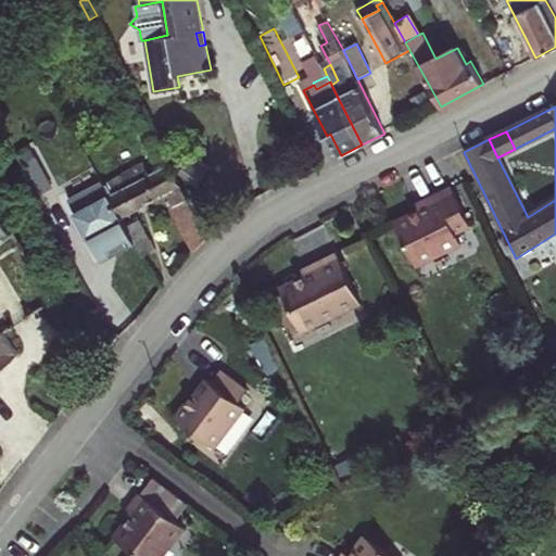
[(159,144),(148,151),(158,169),(168,164),(159,144)]
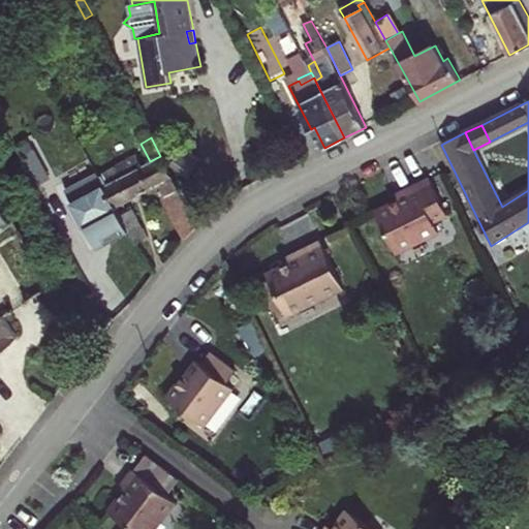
[(22,158),(36,185),(49,179),(33,152),(22,158)]
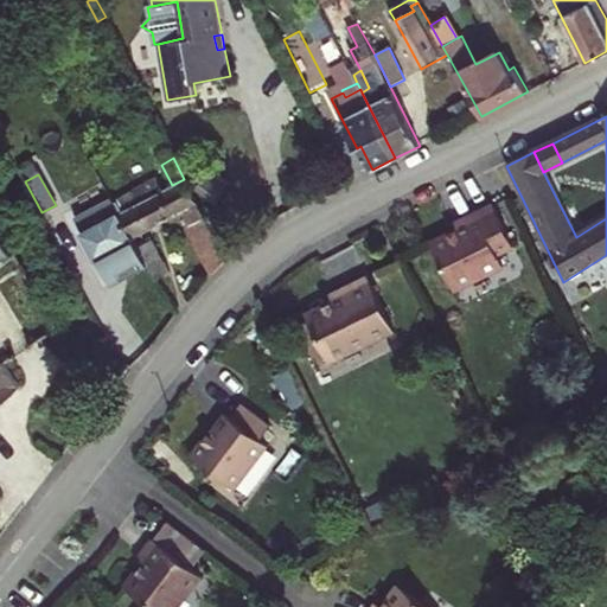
[(179,215),(210,274),(228,257),(184,179),(172,185),(164,189),(157,177),(113,199),(133,237),(179,215)]
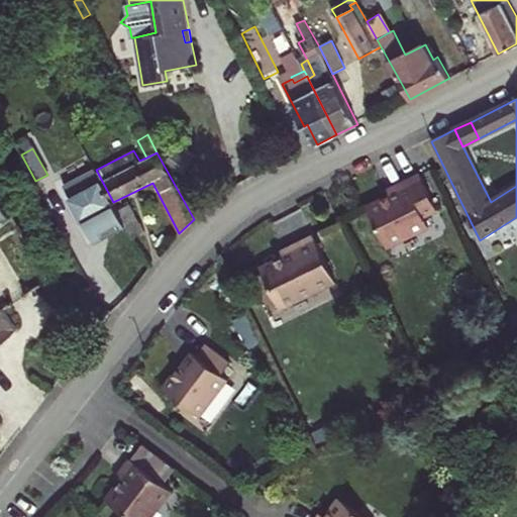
[(76,206),(83,221),(115,204),(113,202),(96,170),(60,189),(71,209),(76,206)]
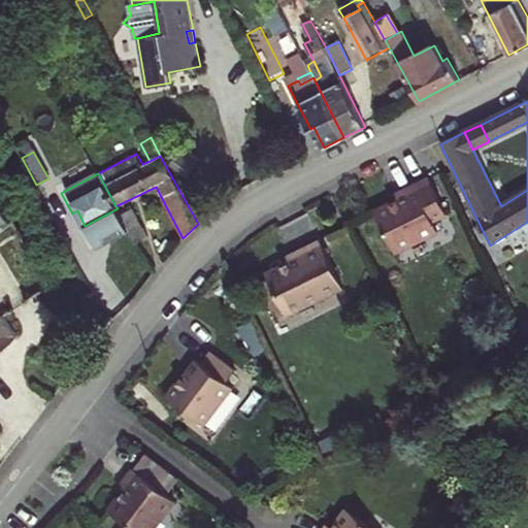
[(446,216),(427,177),(399,192),(401,198),(395,201),(373,212),(394,254),(437,232),(432,222),(446,216)]
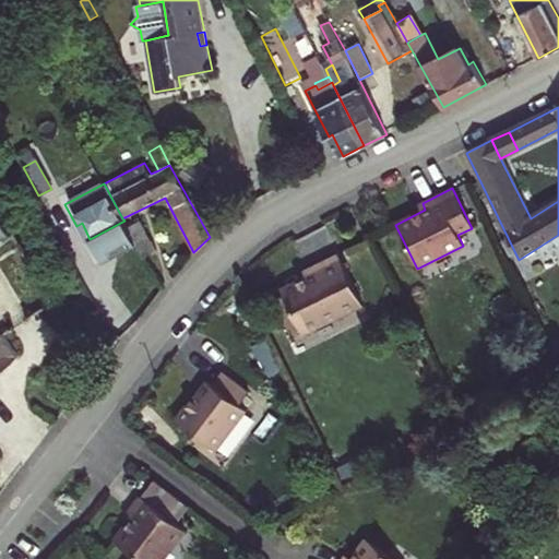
[(425,210),(423,203),(415,206),(418,213),(425,210)]
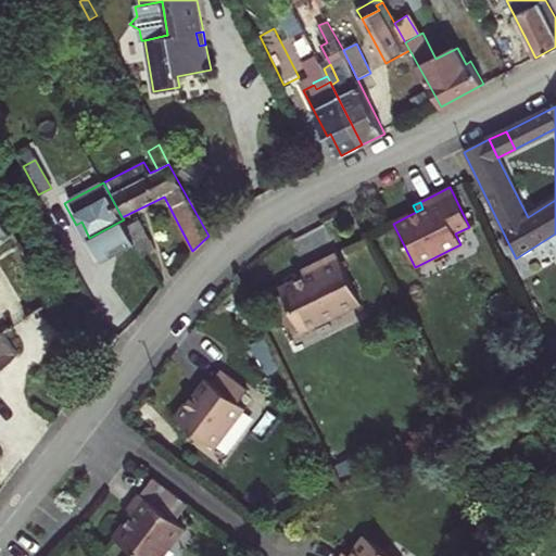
[(0,240),(14,231),(0,209),(0,240)]
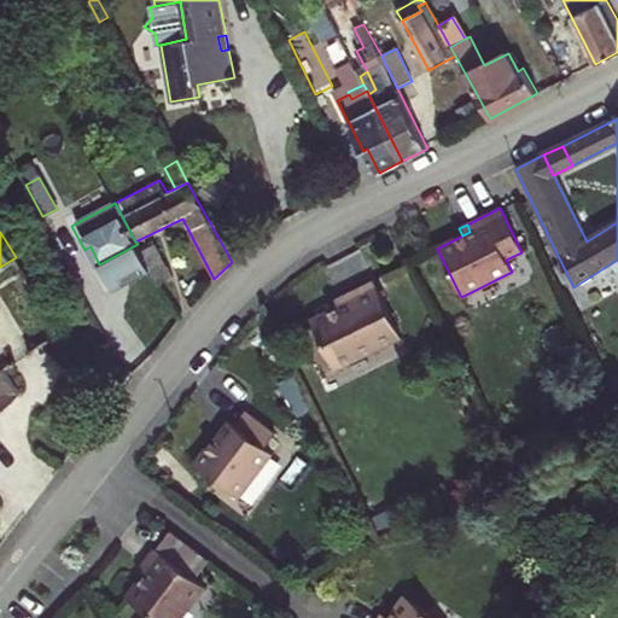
[(141,252),(159,284),(174,277),(156,244),(141,252)]
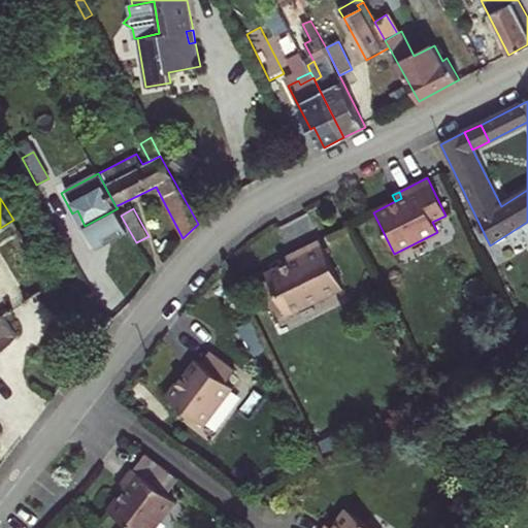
[(341,289),(318,241),(289,256),(292,262),(286,265),(264,276),(285,318),(341,289)]
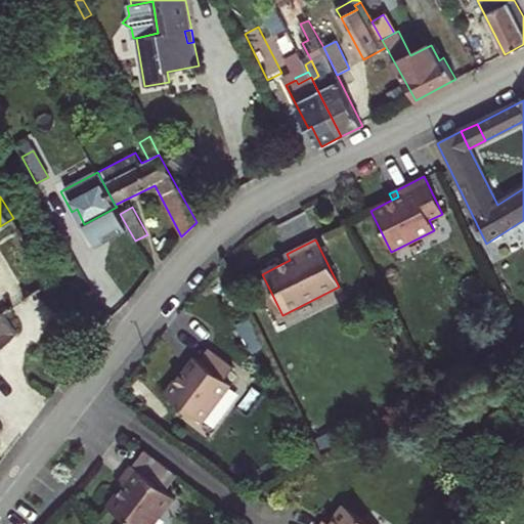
[(290,260),(287,254),(280,257),(284,263),(290,260)]
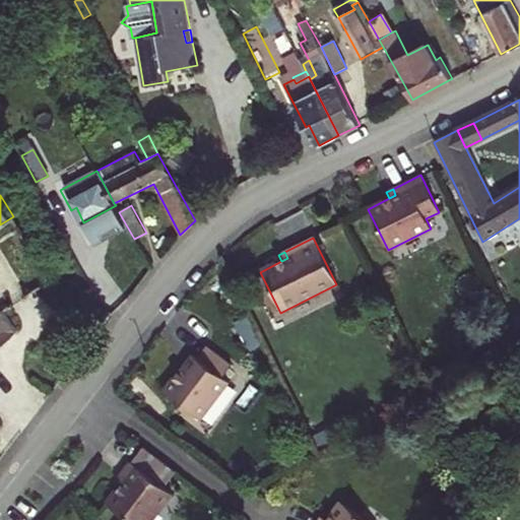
[(0,348),(18,330),(4,310),(0,312),(0,348)]
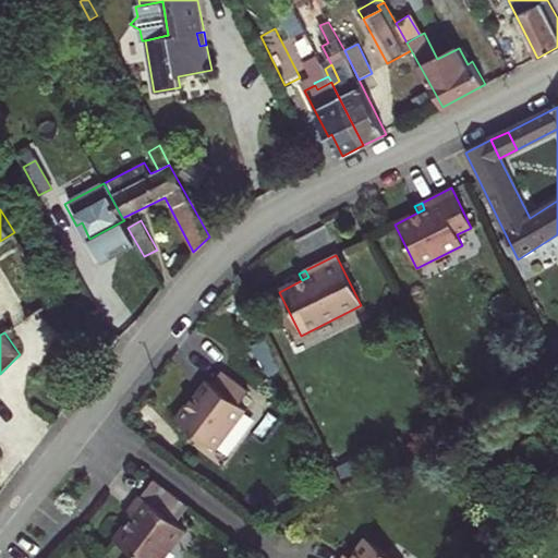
[(247,395),(220,375),(210,388),(199,402),(194,398),(174,425),(214,453),(244,412),(238,408),(247,395)]
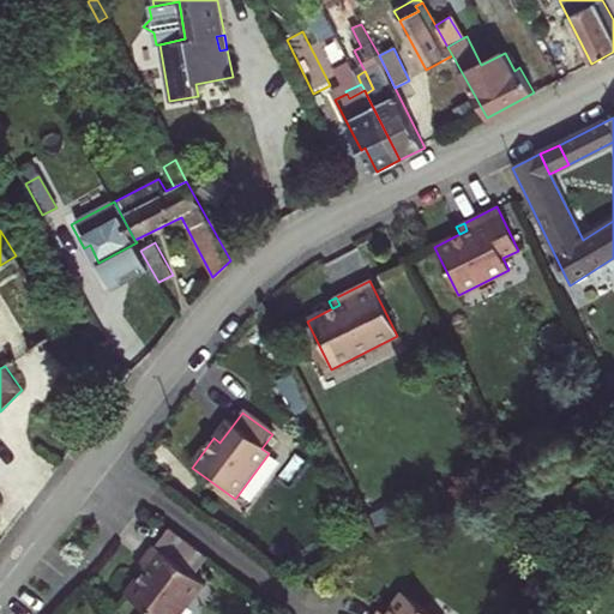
[(220,443),(232,427),(226,422),(214,438),(220,443)]
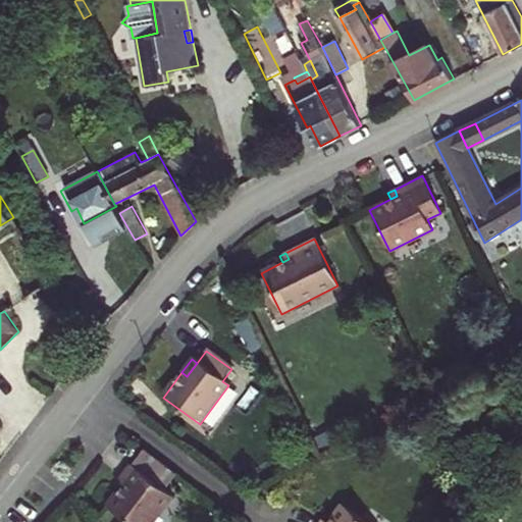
[(134,469),(146,453),(142,450),(129,466),(134,469)]
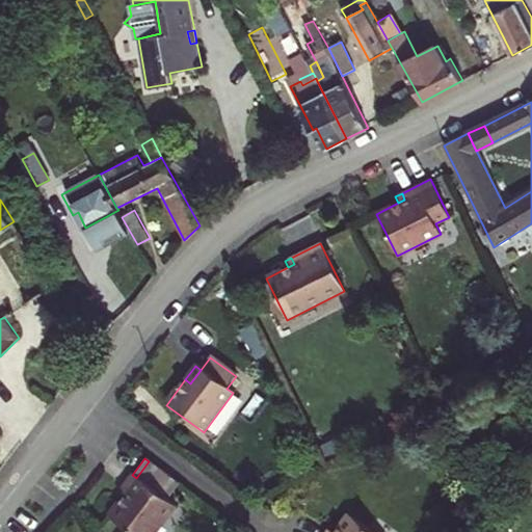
[(132,475),(131,474),(121,487),(127,491),(123,498),(107,517),(126,531),(125,531),(154,531),(174,506),(162,498),(175,481),(149,461),(136,478),(132,475)]
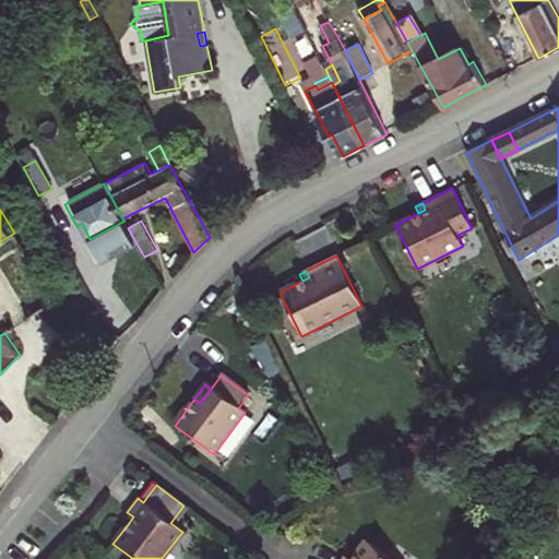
[(133,516),(127,512),(122,519),(129,523),(133,516)]
